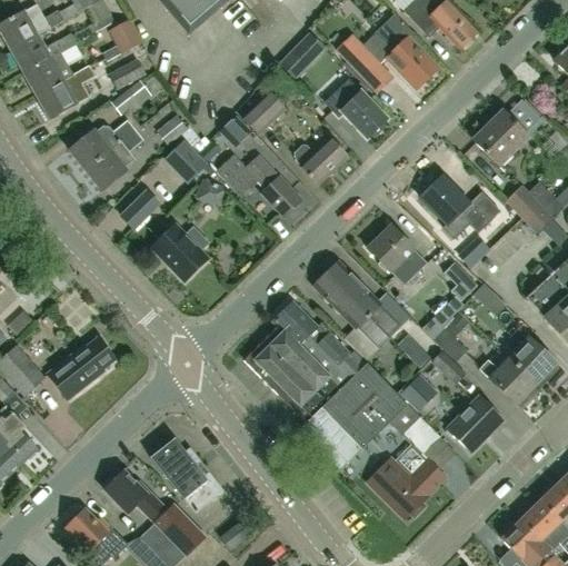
[(78,12),(101,0),(71,0),(73,3),(78,12)]
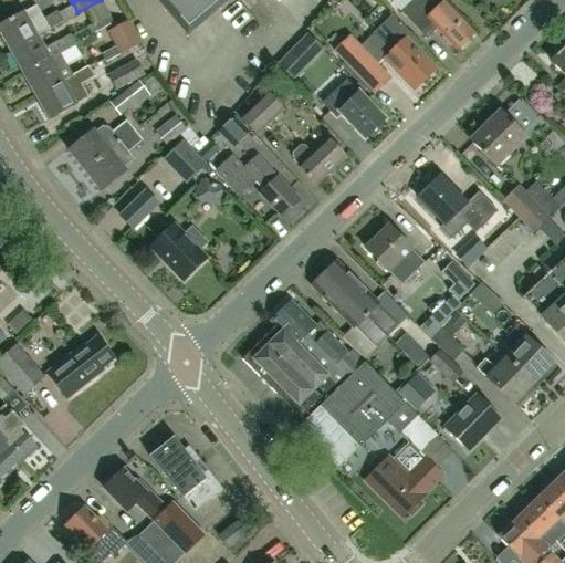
[(157,0),(185,30),(218,0),(157,0)]
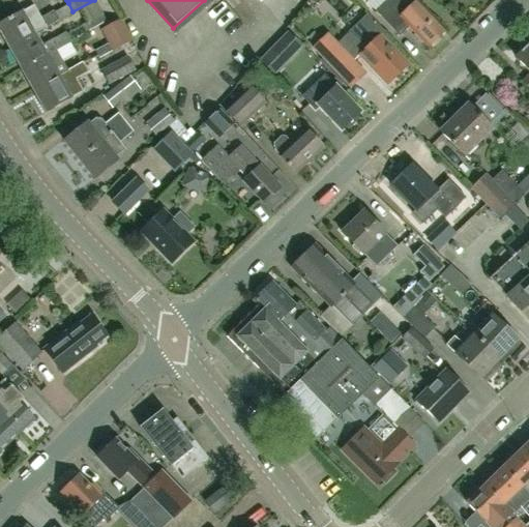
[(415,0),(384,0),(375,9),(400,34),(409,25),(429,45),(446,28),(418,0),(415,0)]
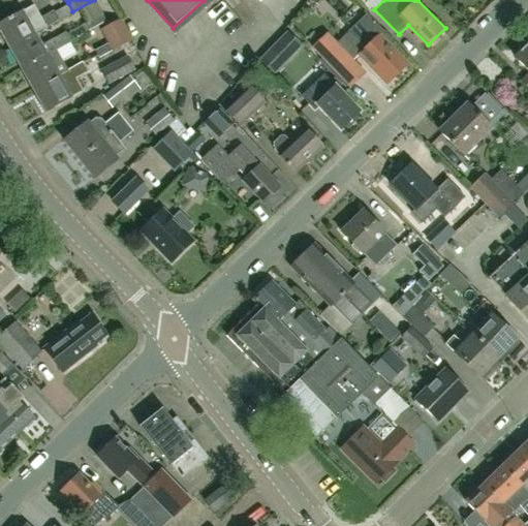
[(60,19),(56,10),(54,8),(41,16),(34,2),(23,9),(0,22),(0,29),(9,47),(35,32),(36,33),(60,19)]
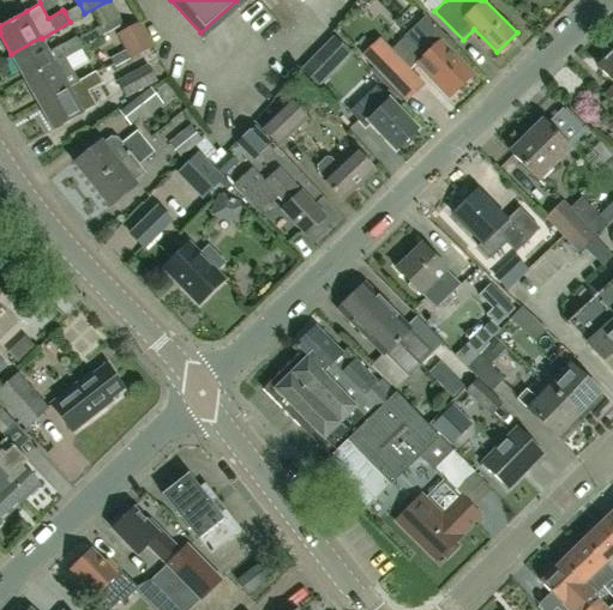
[(41,37),(11,54),(25,78),(66,55),(67,56),(101,36),(125,22),(119,13),(95,26),(78,37),(77,35),(49,52),(42,38),(41,37)]
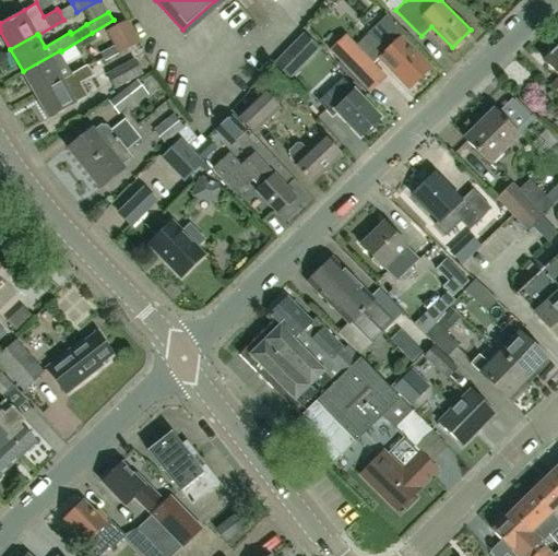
[(410,87),(431,67),(401,35),(405,31),(388,13),(368,32),(386,49),(379,56),(410,87)]
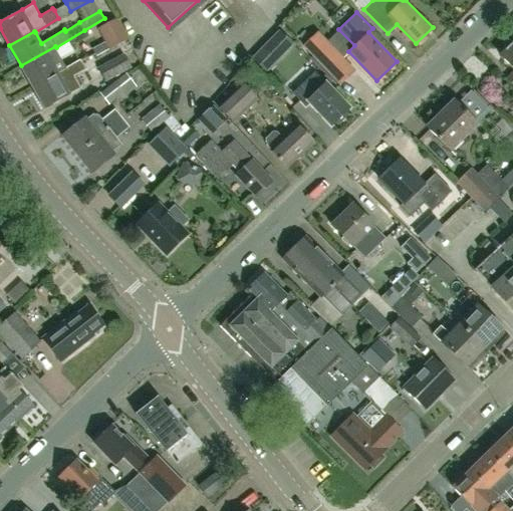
[(98,27),(109,49),(129,40),(117,17),(98,27)]
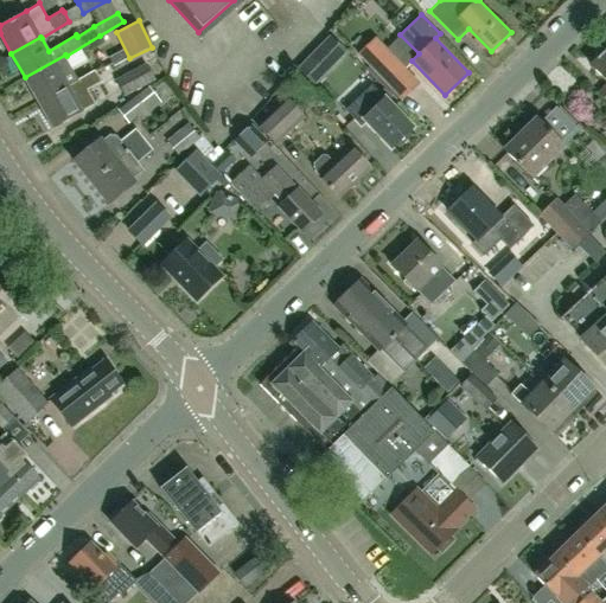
[(345,49),(331,34),(298,68),(312,82),(325,69),(345,49)]
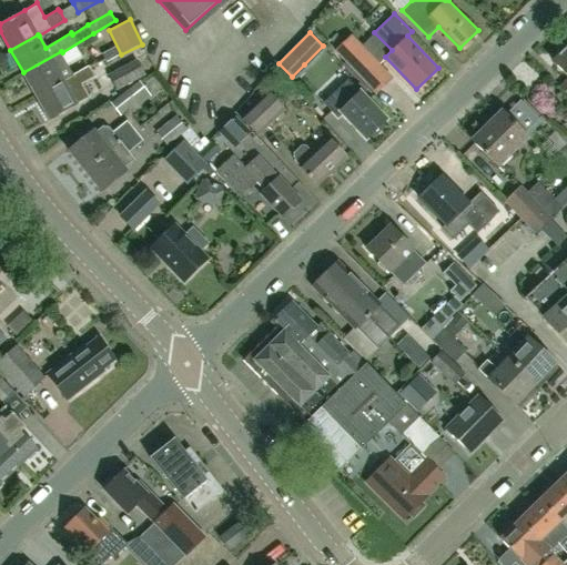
[(394,77),(353,34),(335,51),(376,93),(394,77)]
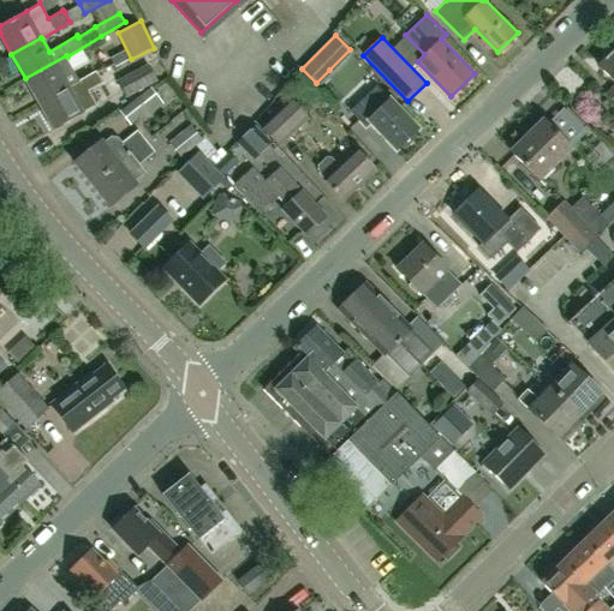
[(613,49),(597,66),(613,82),(613,84),(604,94),(613,102),(613,49)]
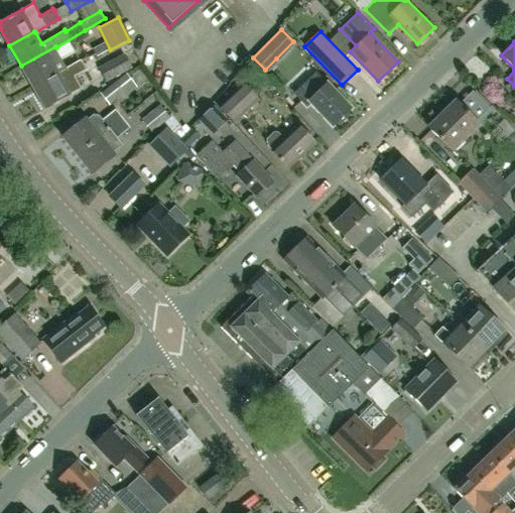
[(68,68),(56,47),(55,46),(21,66),(33,88),(58,73),(68,68)]
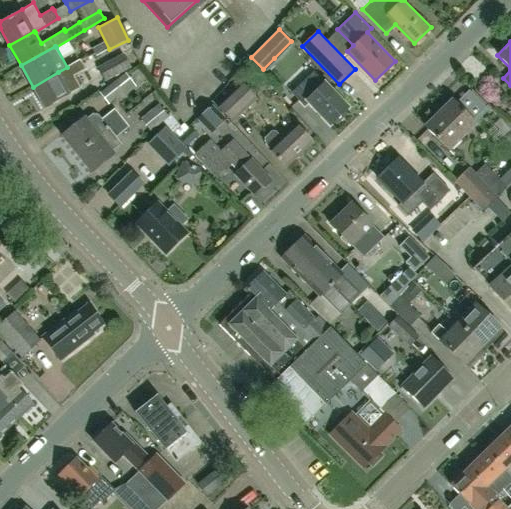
[(106,81),(131,66),(124,52),(98,67),(106,81)]
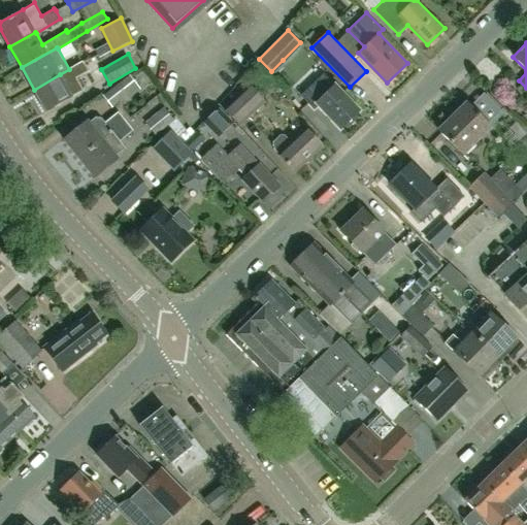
[(129,73),(103,94),(112,106),(128,94),(130,97),(141,88),(129,73)]
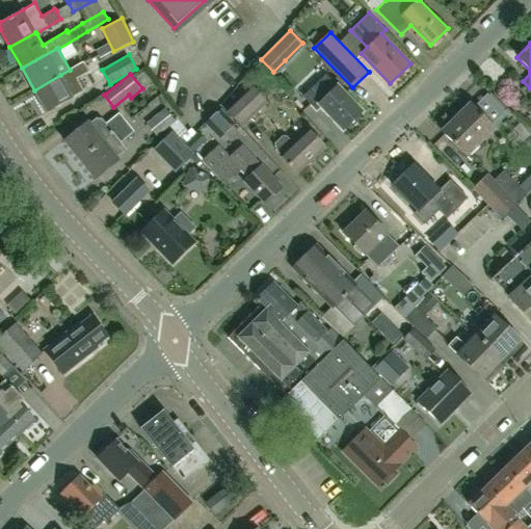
[(303,96),(316,108),(320,104),(343,128),(347,124),(349,127),(361,116),(357,113),(362,110),(338,85),(338,86),(325,74),(303,96)]
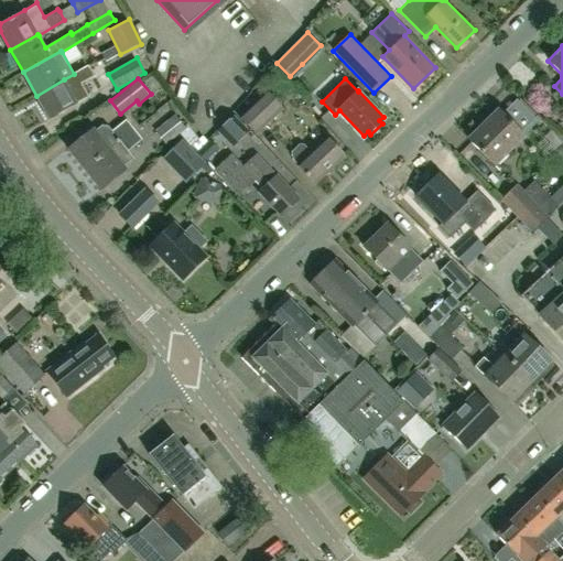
[(64,79),(36,96),(50,118),(77,103),(64,79)]
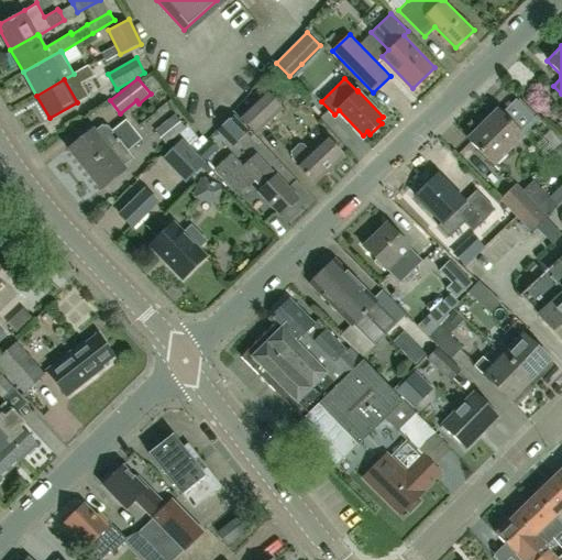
[(266,89),(240,116),(257,133),(284,107),(266,89)]
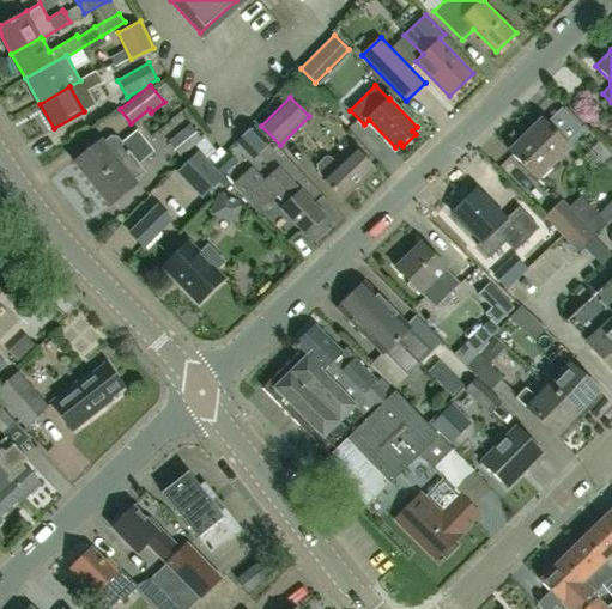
[(535,178),(568,146),(541,121),(510,152),(535,178)]
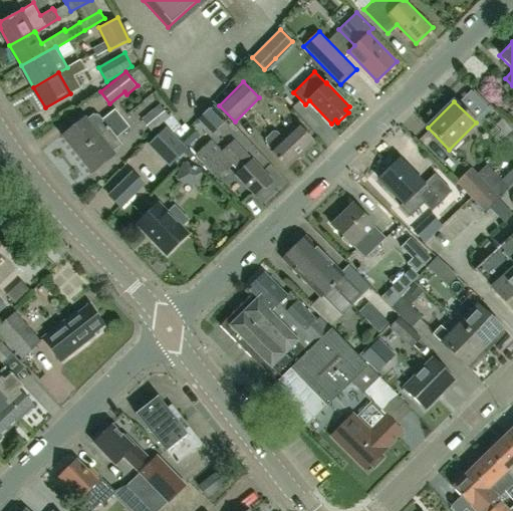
[(160,103),(142,118),(153,131),(164,120),(178,138),(189,128),(185,122),(183,124),(172,112),(170,113),(160,103)]
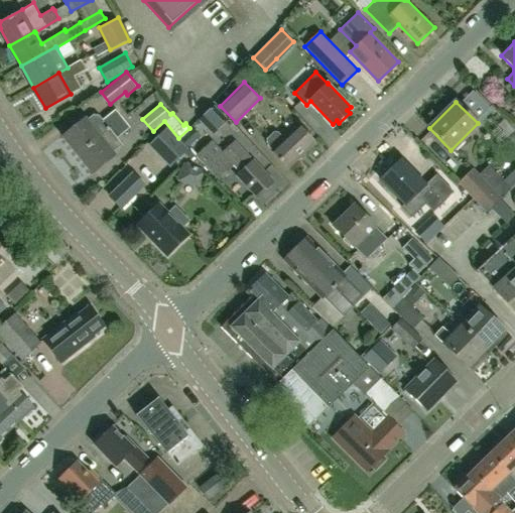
[(200,119),(213,133),(229,119),(215,104),(200,119)]
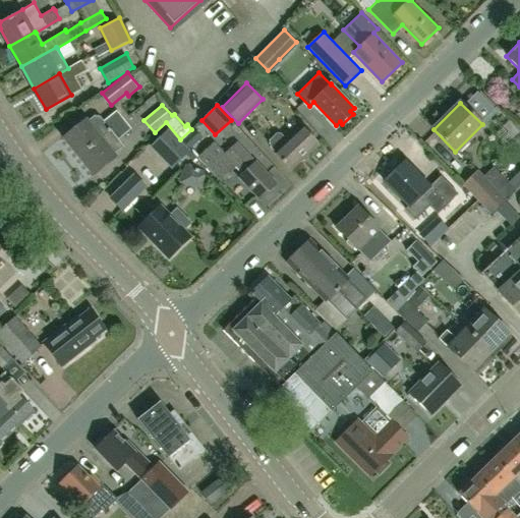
[(95,114),(88,120),(87,119),(63,137),(78,157),(125,118),(117,108),(104,119),(100,115),(95,114)]
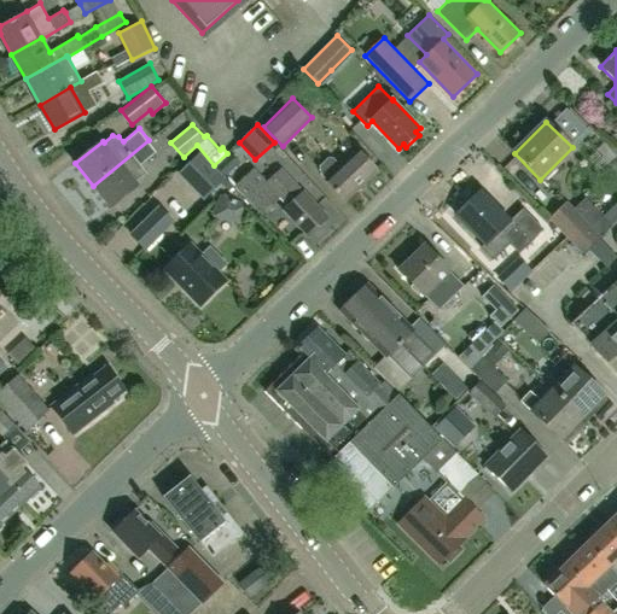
[(157,151),(149,140),(93,186),(111,208),(139,185),(135,182),(147,171),(141,163),(157,151)]
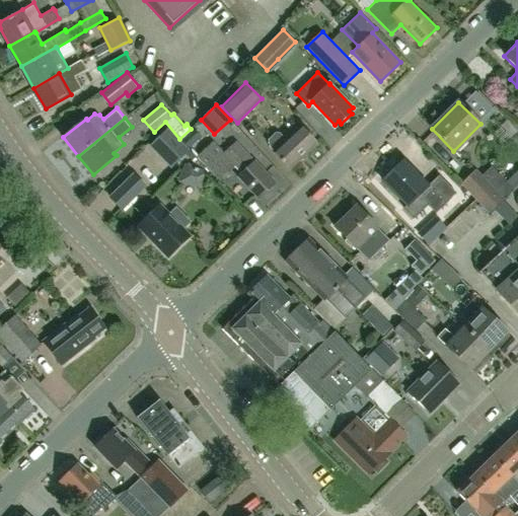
[(269,142),(276,150),(275,151),(290,166),(315,142),(300,127),(288,138),(281,131),(276,131),(268,138),(269,142)]
